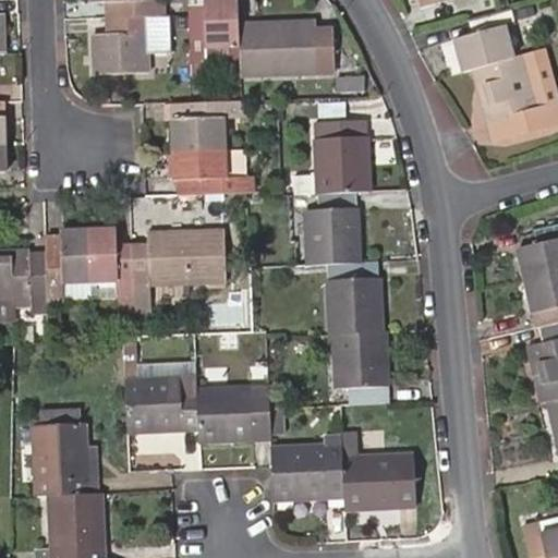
[(89,0),(91,1),(109,0),(109,15),(164,14),(162,0),(89,0)]
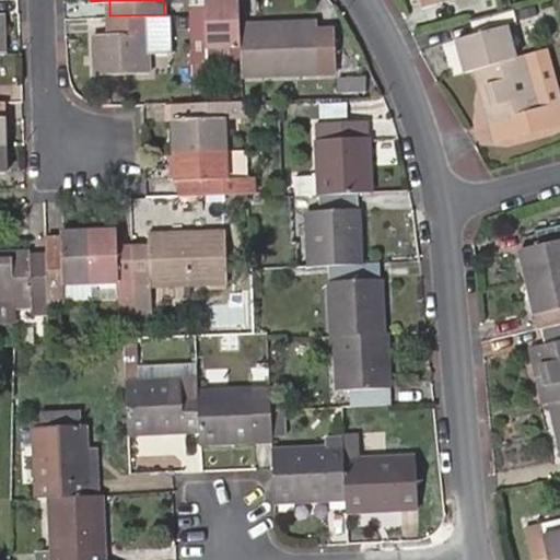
[(208,46),(238,45),(238,22),(236,0),(187,0),(190,68),(208,67),(208,46)]
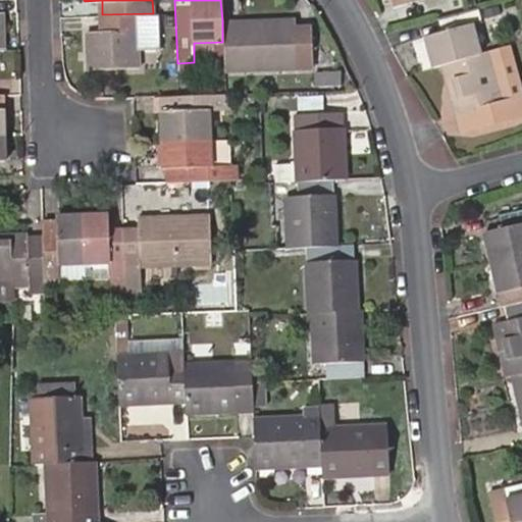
[(441,61),(478,51),(470,22),(480,19),(476,3),(466,6),(437,13),(441,30),(425,35),(433,64),(441,61)]
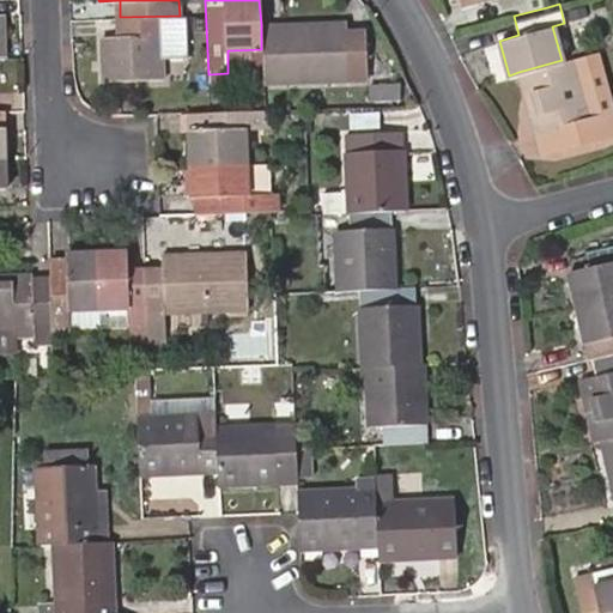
[(180,16),(120,17),(121,36),(102,36),(102,79),(161,77),(161,34),(180,32),(180,16)]
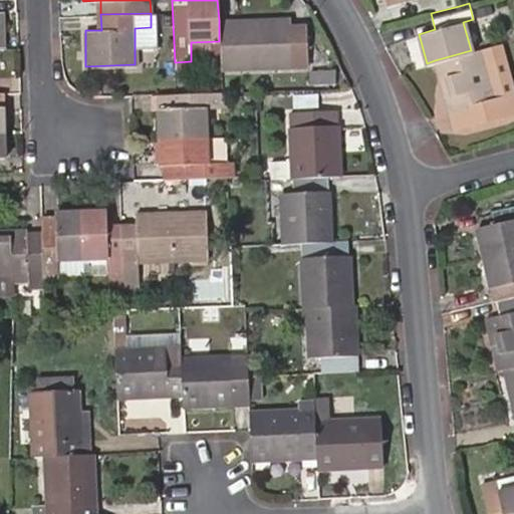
[(219,20),(219,41),(220,67),(306,64),(305,31),(291,32),(289,19),(219,20)]
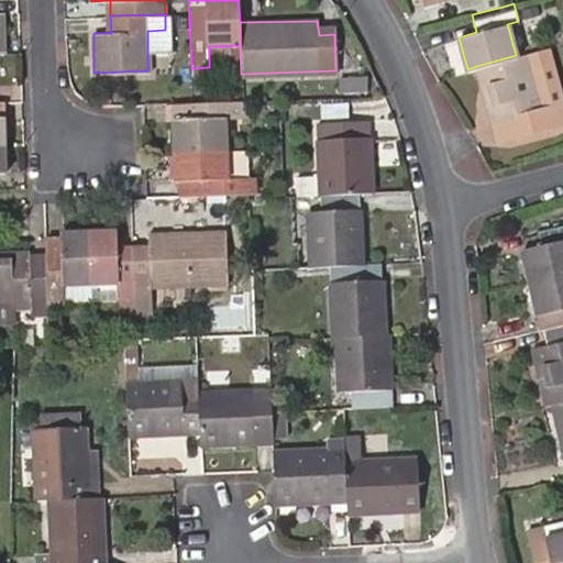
[(516,55),(476,66),(498,138),(562,120),(562,106),(543,110),(528,52),(516,55)]
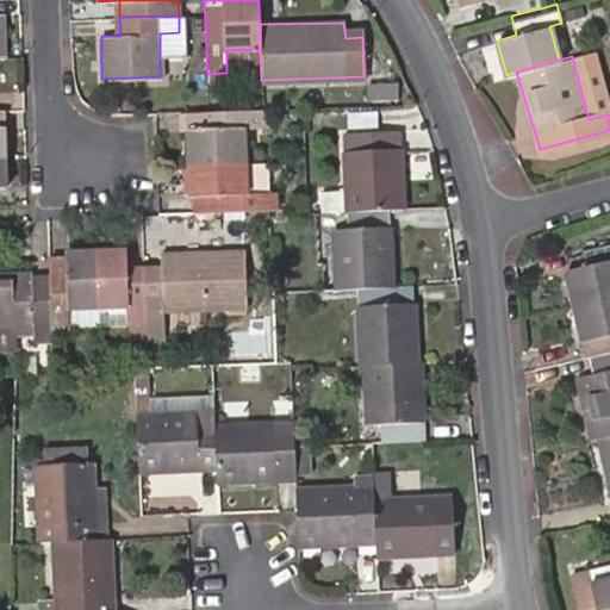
[(366,85),(366,97),(394,97),(394,85),(366,85)]
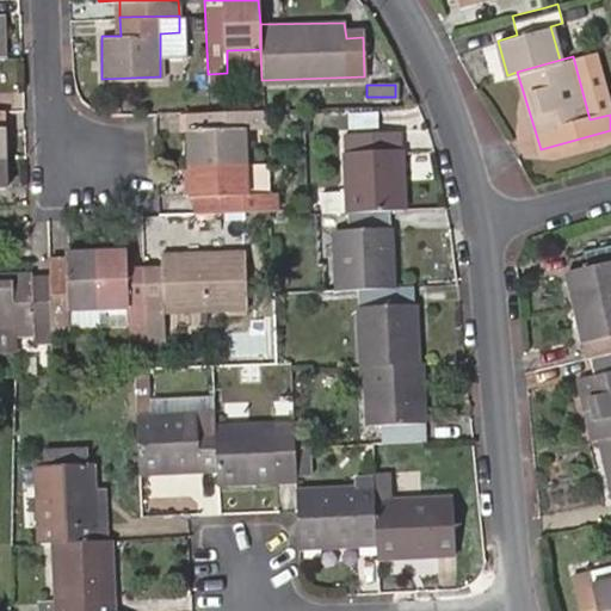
[(187,162),(244,160),(242,127),(266,127),(266,110),(263,110),(209,111),(186,112),(187,162)]
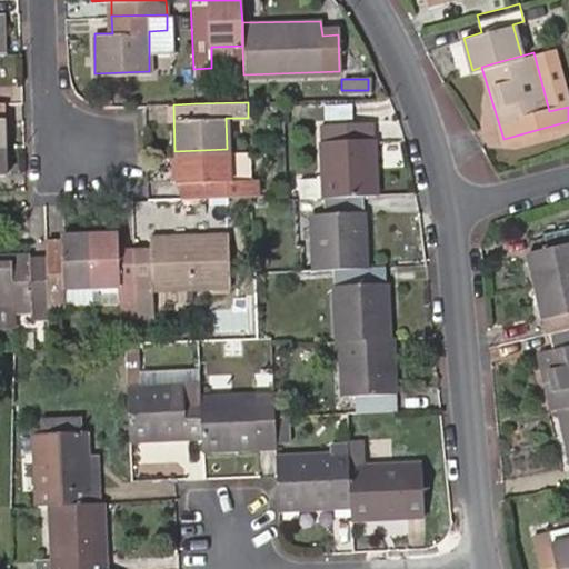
[(320,196),(360,195),(373,193),(370,121),(317,122),(320,196)]
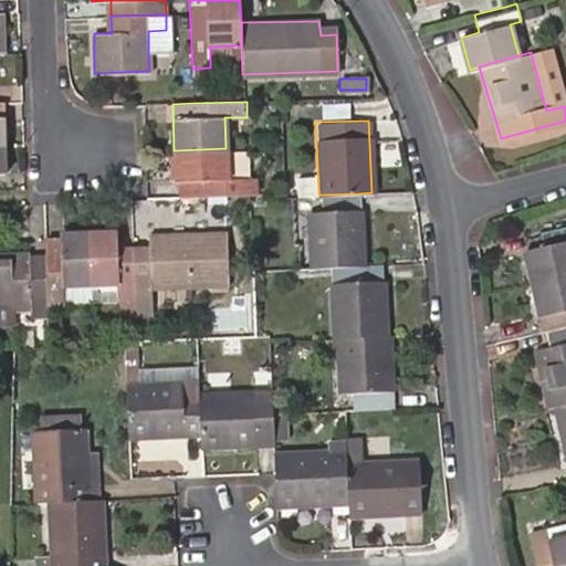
[(226,148),(174,150),(176,180),(195,179),(196,195),(253,191),(253,177),(227,178),(226,148)]
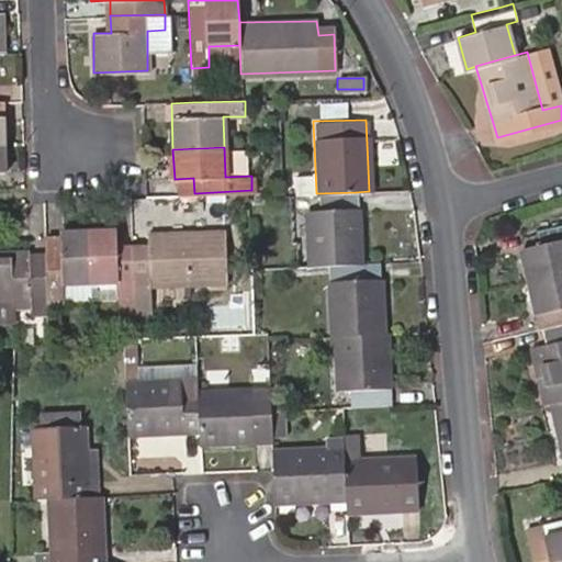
[(175,194),(194,193),(193,178),(175,179),(175,194)]
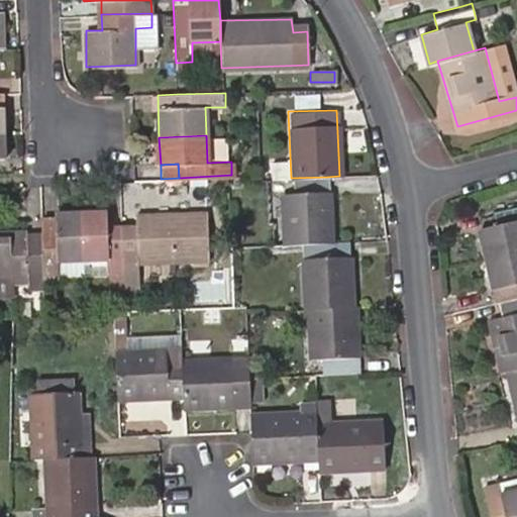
[(327,177),(291,178),(280,179),(281,197),(264,198),(266,245),(301,243),(332,241),(330,192),(329,192),(327,177)]
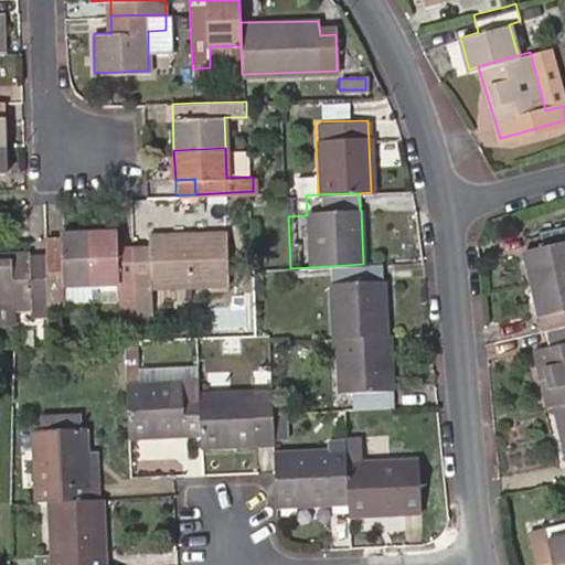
[(246,196),(233,195),(232,210),(245,211),(246,196)]
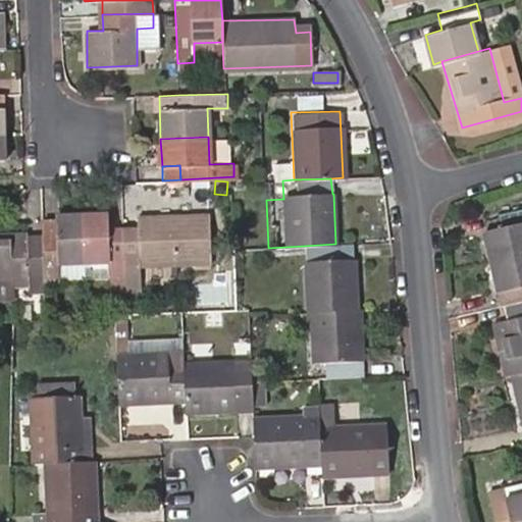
[(490,260),(521,253),(521,206),(499,212),(502,224),(483,229),(490,260)]
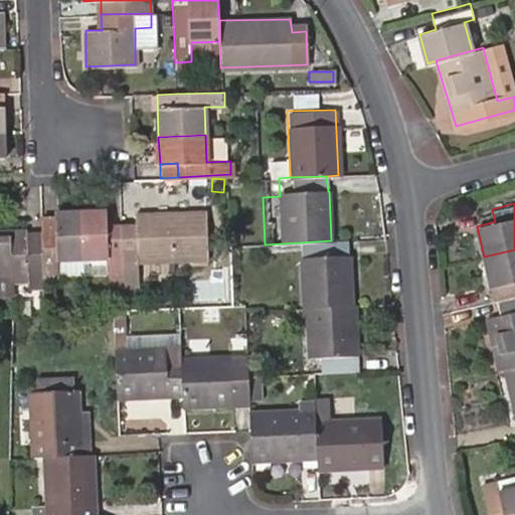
[(105,208),(78,209),(81,259),(81,272),(106,271),(107,292),(124,292),(120,222),(106,222),(105,208)]
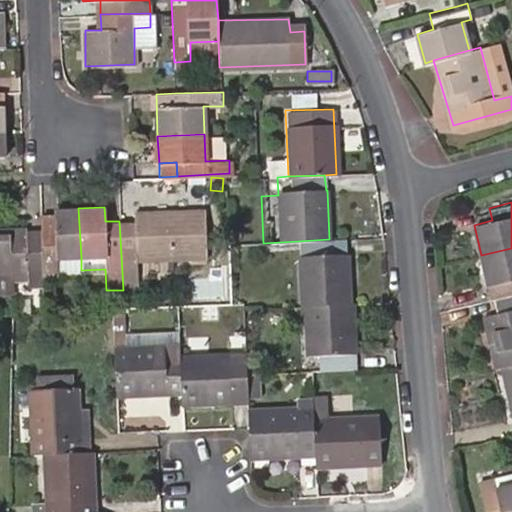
[(78,208),(54,210),(55,228),(40,228),(41,241),(42,274),(57,273),(56,258),(81,257),(78,208)]
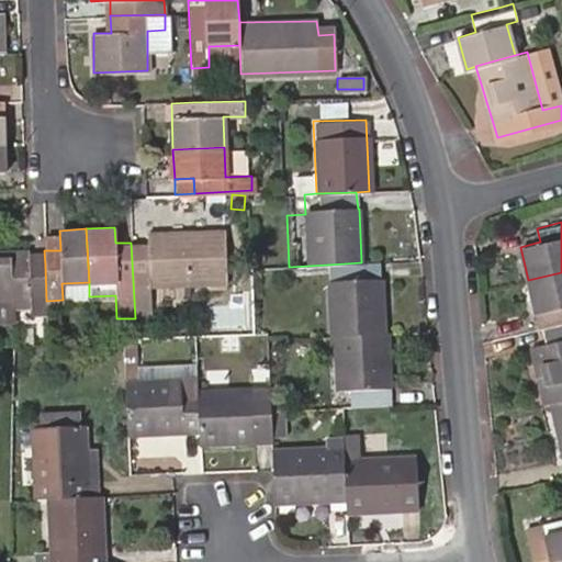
[(148,242),(131,243),(135,318),(135,319),(150,319),(149,285),(225,280),(224,228),(148,232),(148,242)]
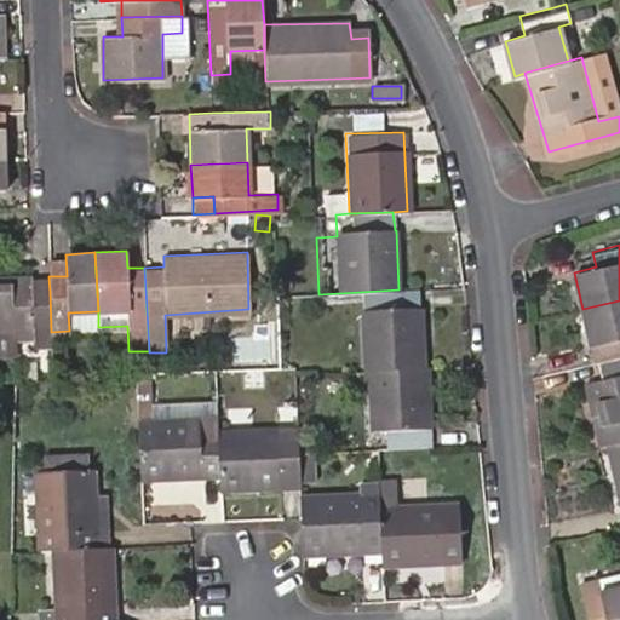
[(67,276),(65,254),(49,254),(49,276),(67,276)]
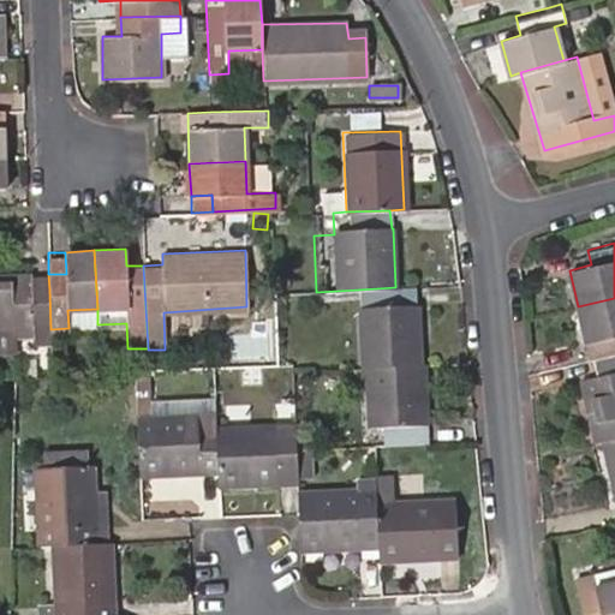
[(0,330),(51,329),(49,290),(33,290),(31,273),(0,274),(0,330)]
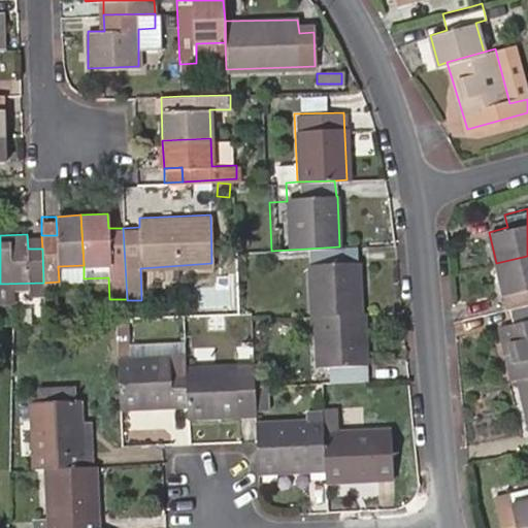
[(339,246),(307,249),(310,315),(312,315),(360,312),(357,262),(356,262),(355,246),(339,246)]
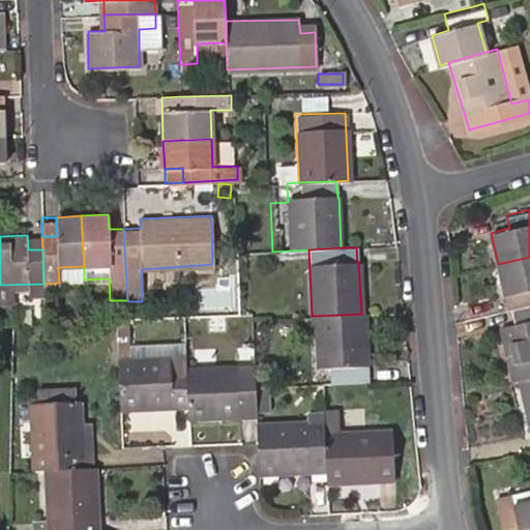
[(529,257),(498,264),(505,294),(521,290),(524,303),(529,301),(529,257)]
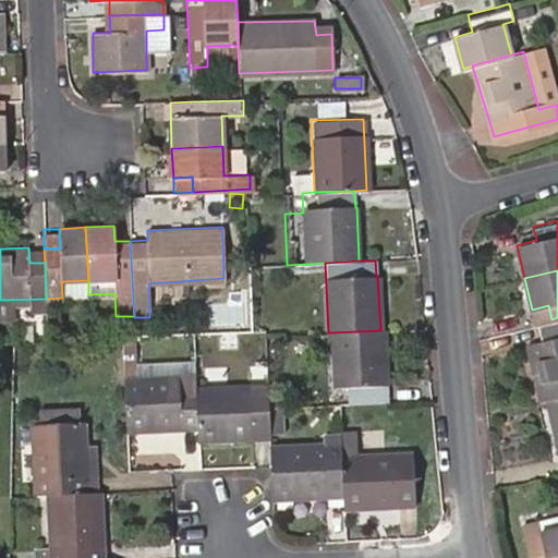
[(557,317),(552,319),(538,323),(542,340),(525,344),(538,400),(546,398),(557,395),(557,317)]
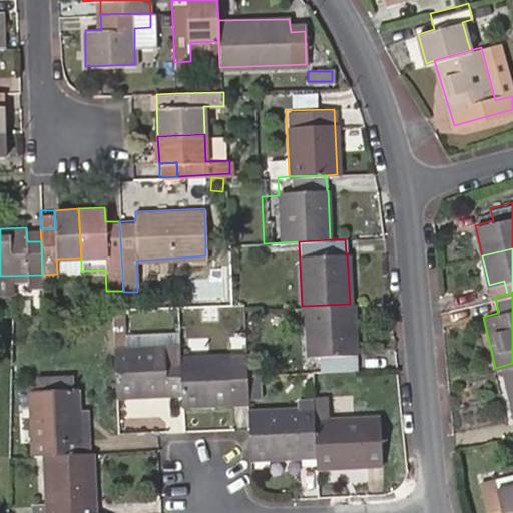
[(353,304),(350,304),(304,306),(307,355),(320,355),(321,369),(354,367),(353,353),(355,353),(353,304)]
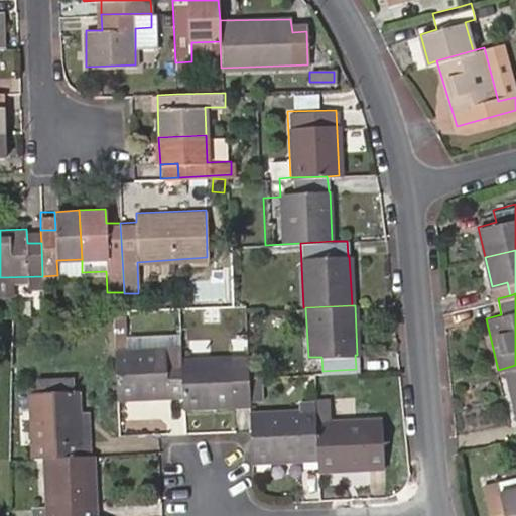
[(182,394),(180,360),(165,360),(164,347),(126,348),(124,309),(111,309),(116,398),(182,394)]
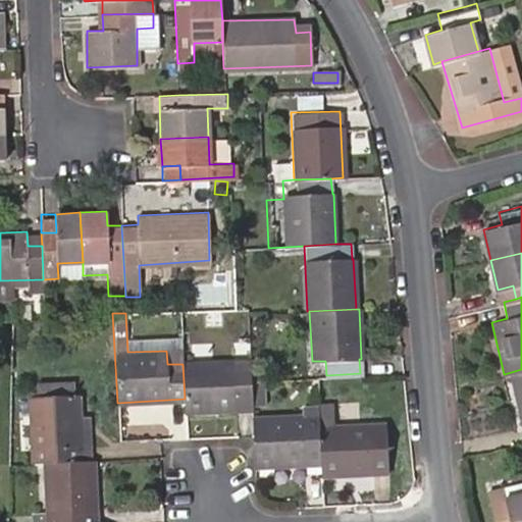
[(183,364),(185,399),(185,411),(251,408),(251,397),(251,379),(249,354),(232,354),(232,362),(183,364)]
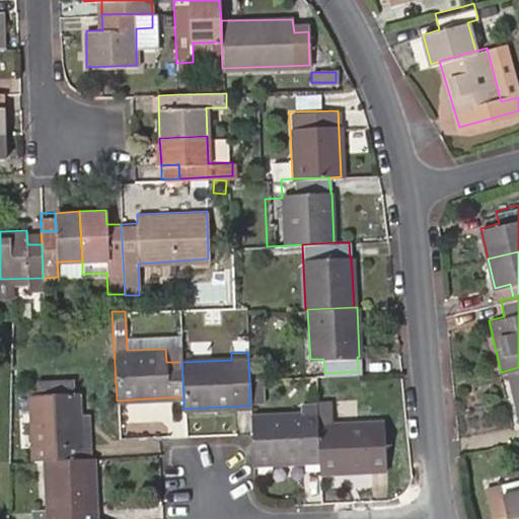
[(518,367),(508,370),(518,416),(518,367)]
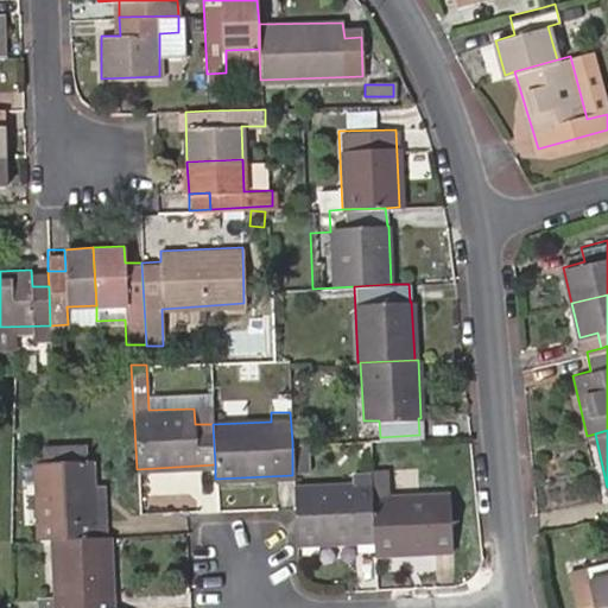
[(306,442),(292,442),(292,462),(306,462),(306,442)]
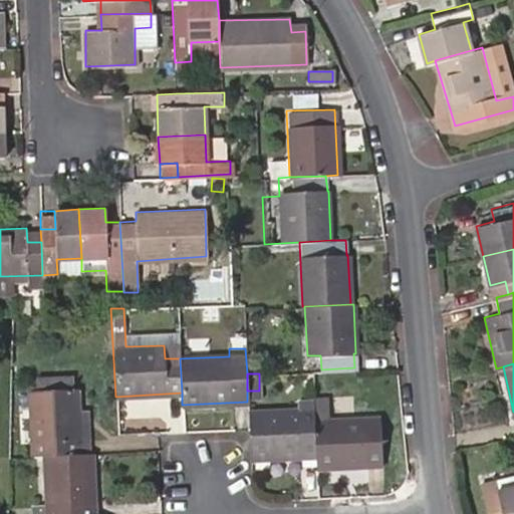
[(35,379),(35,391),(71,390),(71,378),(35,379)]
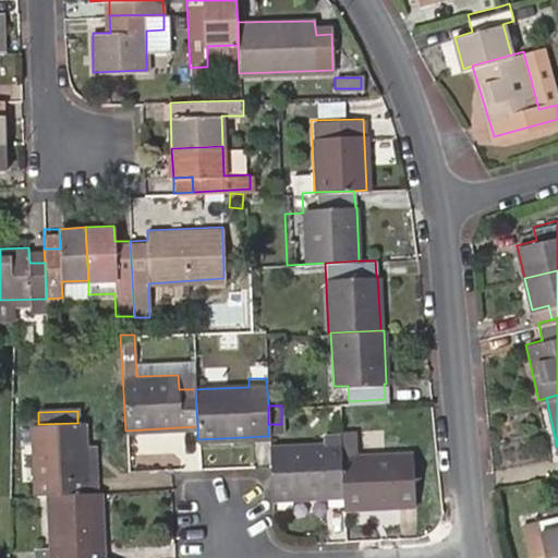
[(48,494),(86,492),(85,476),(87,476),(85,423),(77,423),(38,424),(32,425),(34,478),(47,477),(48,494)]
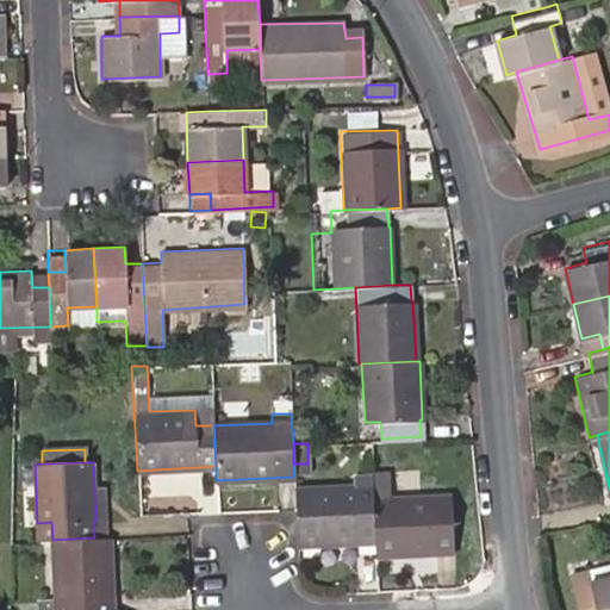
[(294,485),(297,545),(374,541),(371,473),(352,473),(352,484),(294,485)]
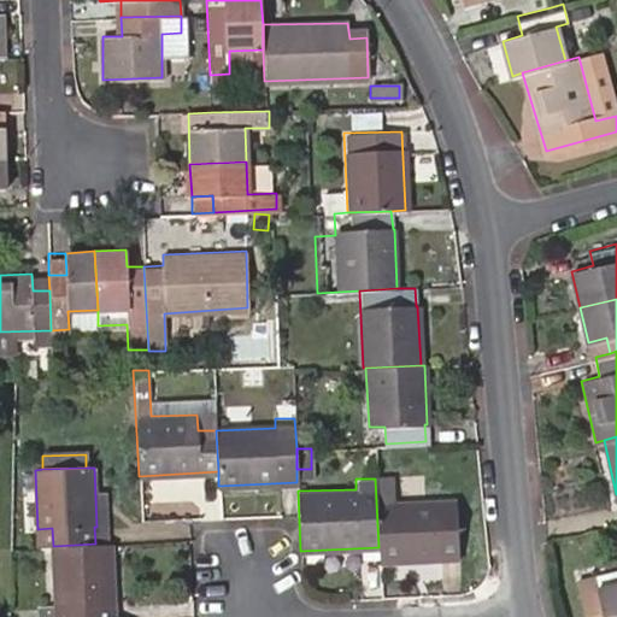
[(376,504),(378,547),(380,562),(458,558),(456,500),(376,504)]
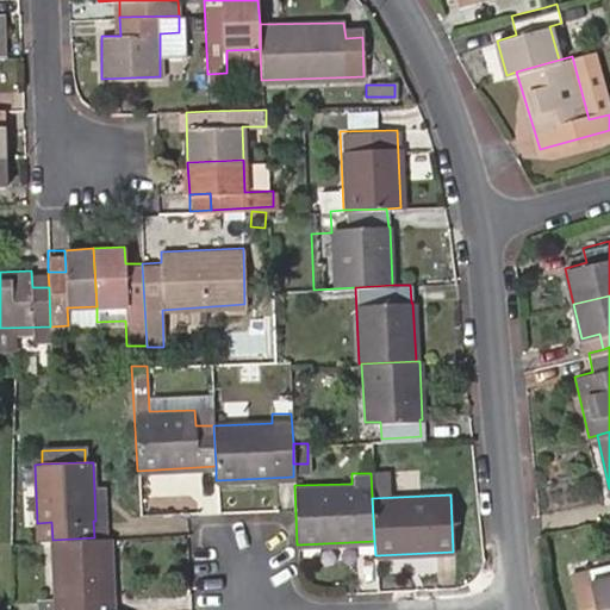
[(53,540),(51,522),(37,523),(38,540),(53,540)]
